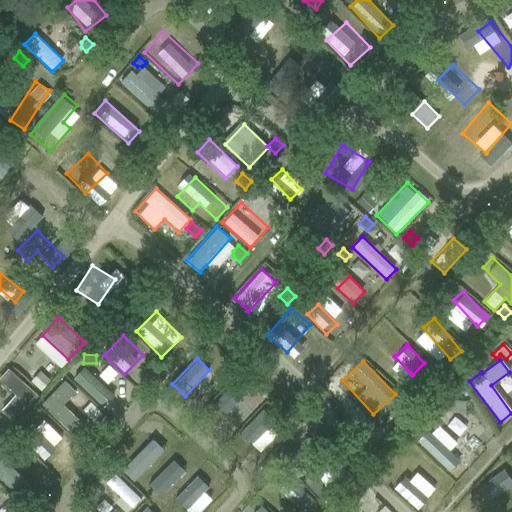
[(83,366),(72,378),(104,407),(115,395),(83,366)]
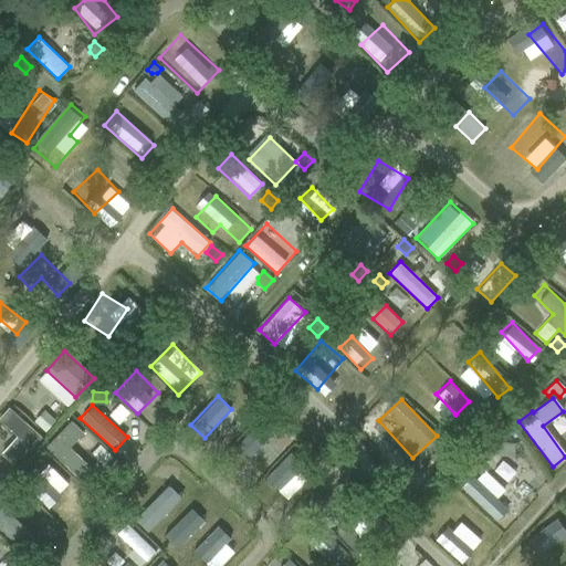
[(31,450),(42,438),(9,408),(0,417),(0,421),(17,437),(0,456),(13,467),(30,449),(31,450)]
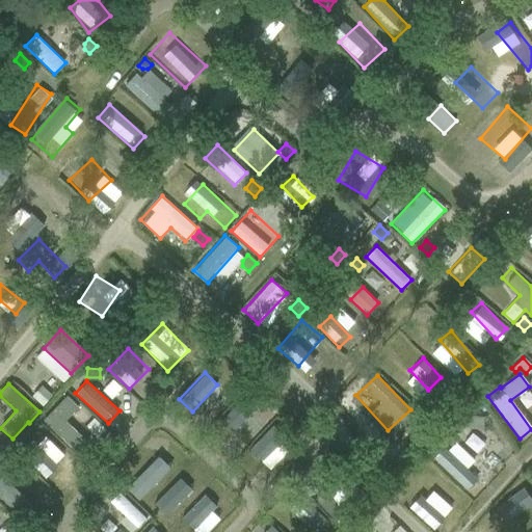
[(43,389),(34,398),(42,405),(50,396),(43,389)]
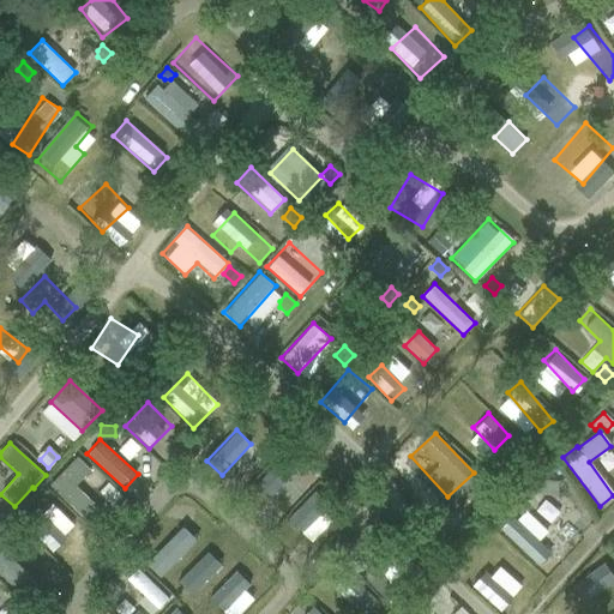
[(76,486),(90,470),(77,457),(49,486),(90,524),(102,512),(76,486)]
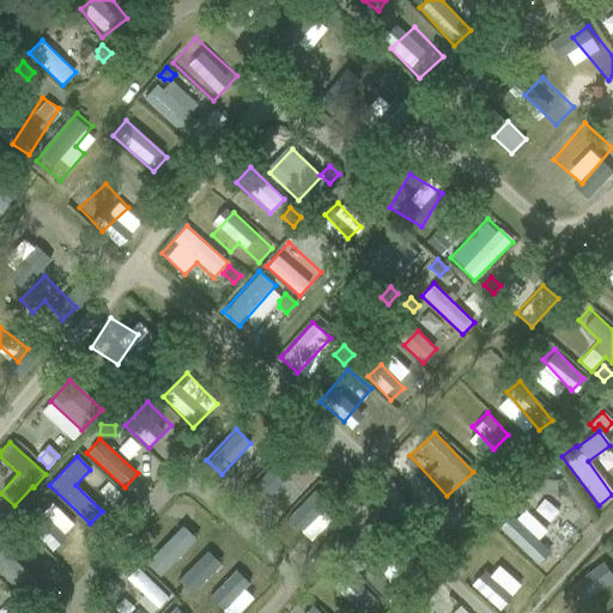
[(279,456),(256,486),(268,496),(291,465),(279,456)]
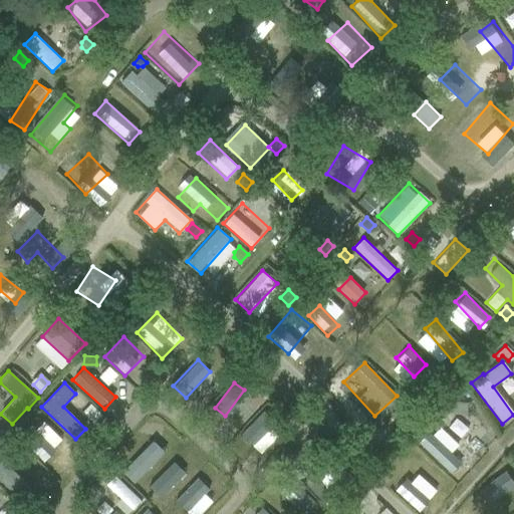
[(255,390),(246,400),(256,408),(265,398),(255,390)]
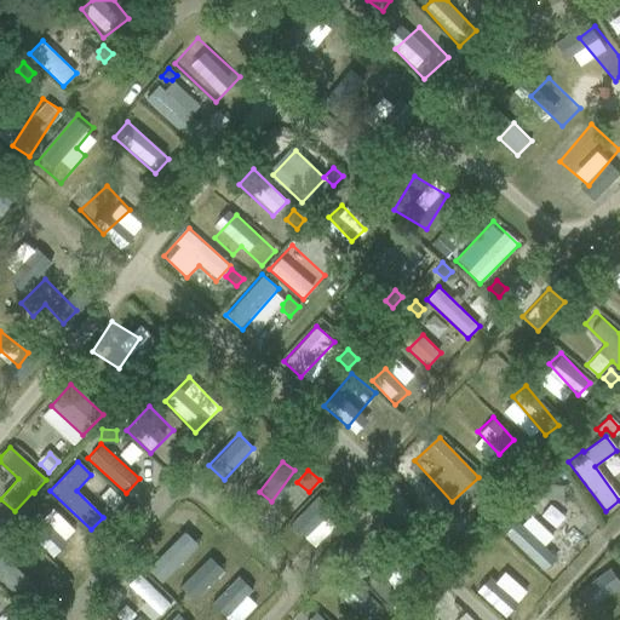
[(487,486),(476,495),(487,506),(498,495),(487,486)]
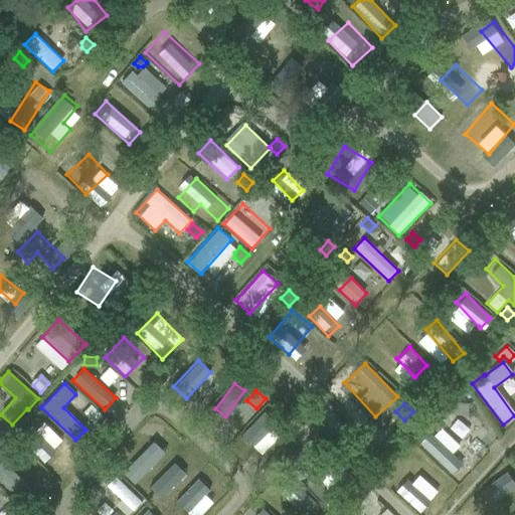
[(456,403),(455,412),(467,414),(468,404),(456,403)]
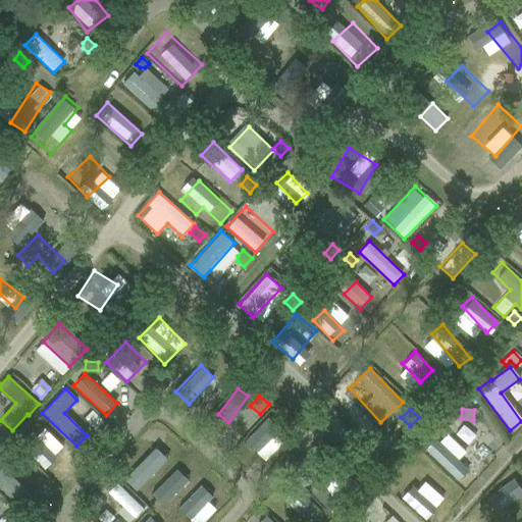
[(253,452),(279,426),(270,417),(244,442),(253,452)]
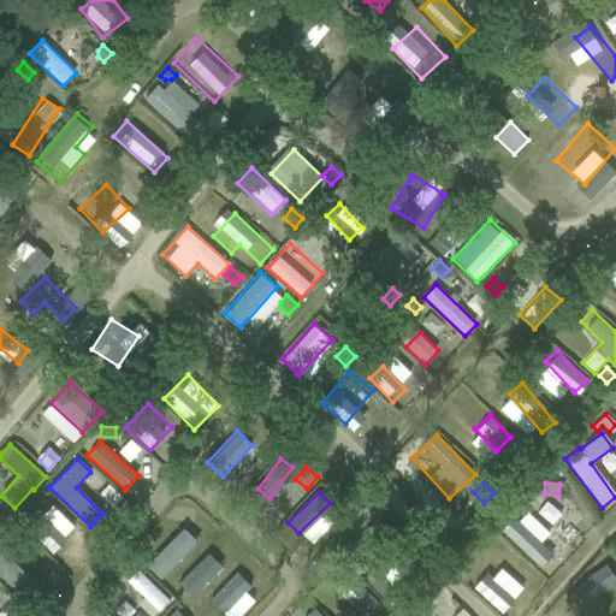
[(123,499),(112,510),(123,520),(134,510),(123,499)]
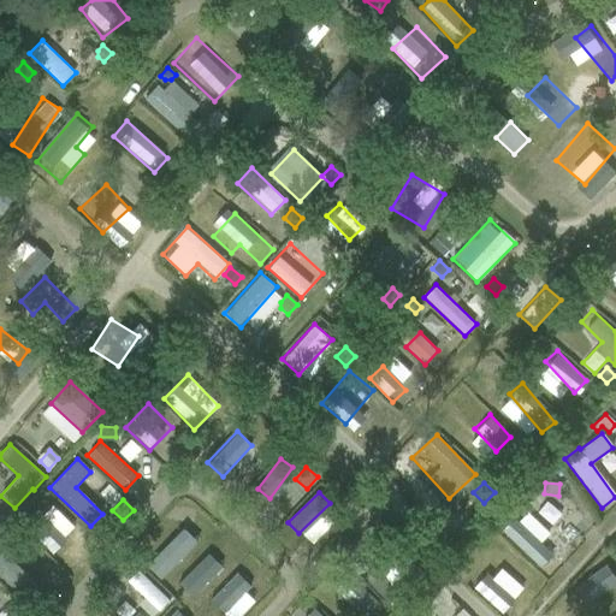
[(552,526),(562,514),(545,499),(535,511),(552,526)]
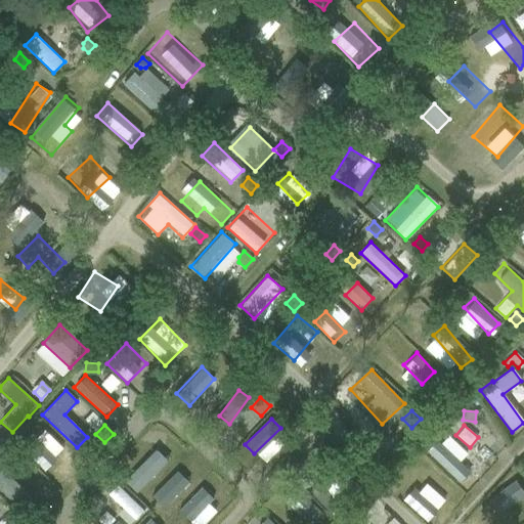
[(461,483),(471,471),(460,461),(468,452),(446,433),(428,453),(461,483)]
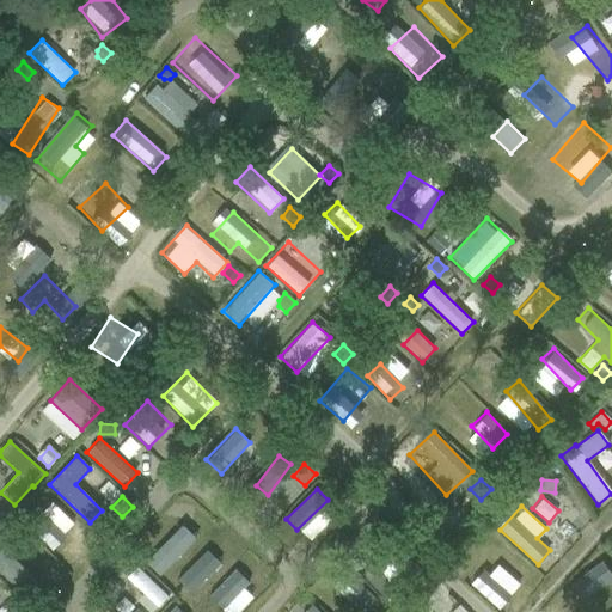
[(35,531),(55,555),(71,542),(49,518),(35,531)]
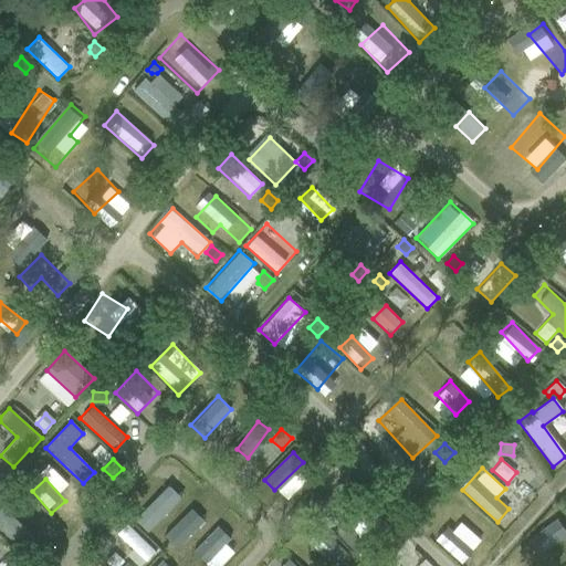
[(136,520),(149,532),(182,496),(169,484),(136,520)]
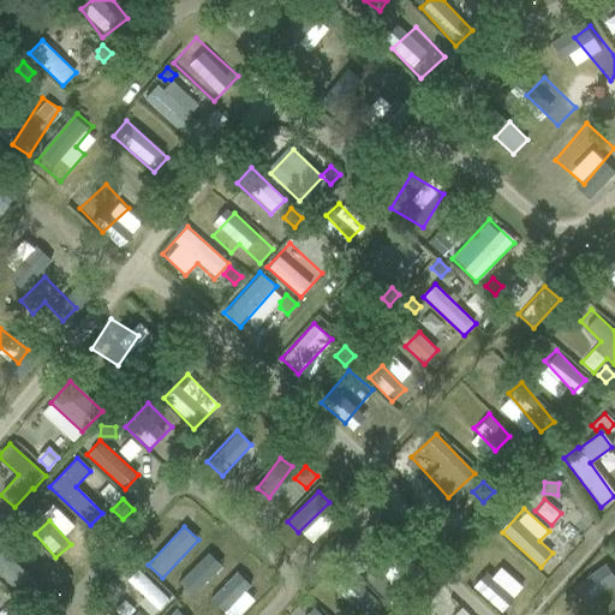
[(340,536),(335,550),(350,554),(353,539),(340,536)]
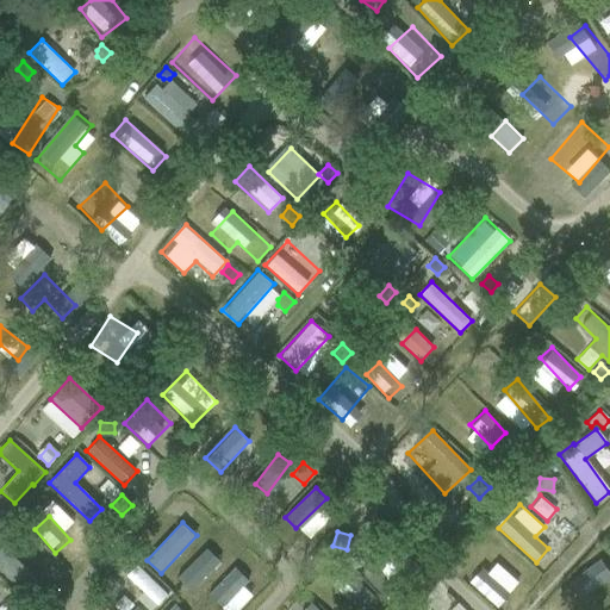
[(487,533),(479,545),(496,555),(504,545),(487,533)]
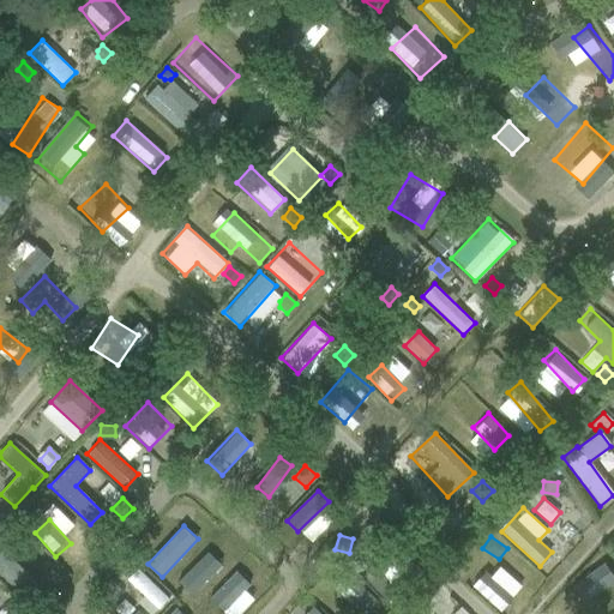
[(190,583),(202,595),(239,557),(226,545),(190,583)]
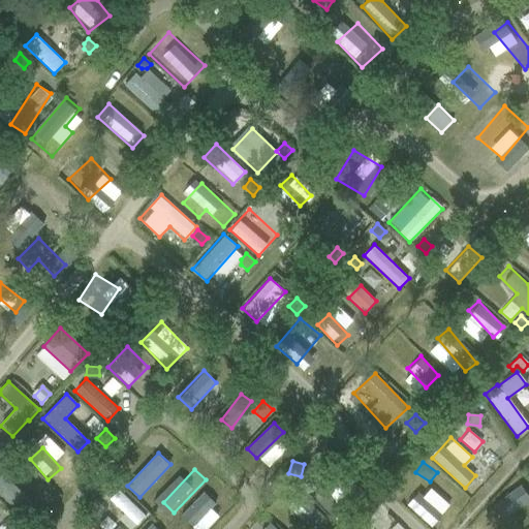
[(0,495),(17,515),(31,501),(2,470),(0,472),(0,495)]
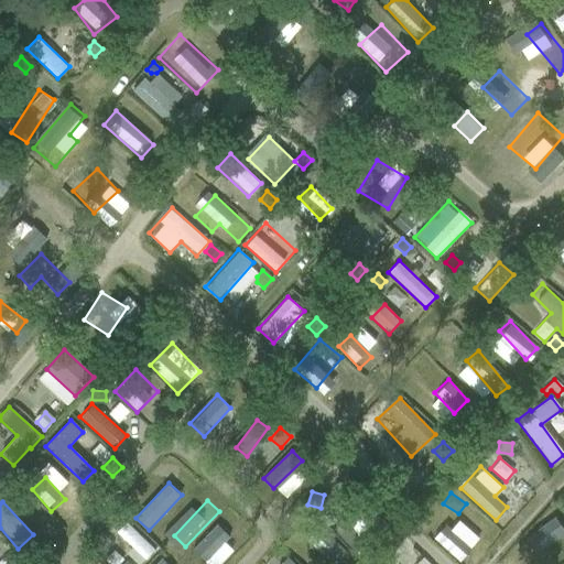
[(451,511),(431,534),(464,563),(484,540),(451,511)]
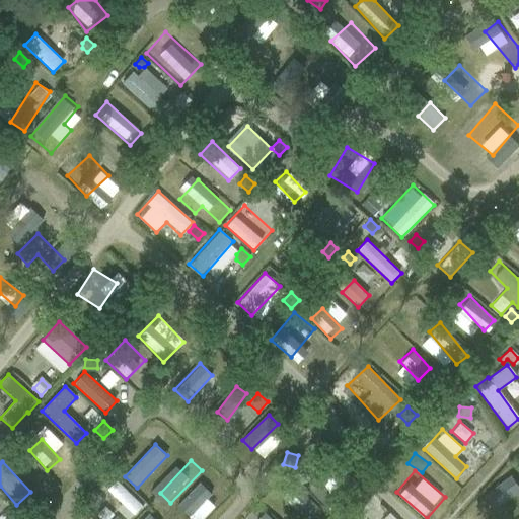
[(321,486),(312,494),(327,511),(357,485),(348,475),(328,493),(321,486)]
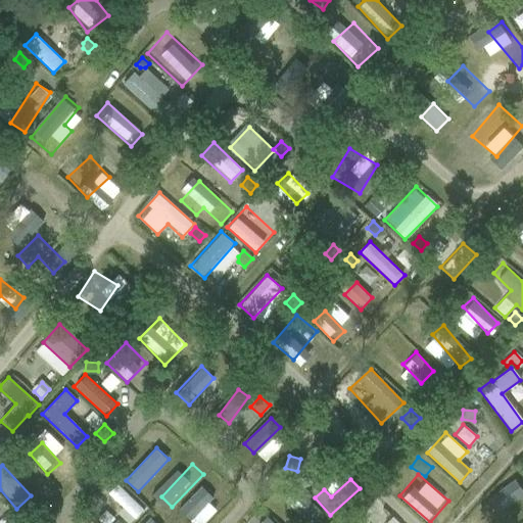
[(480,507),(495,522),(497,522),(522,500),(522,495),(509,480),(480,507)]
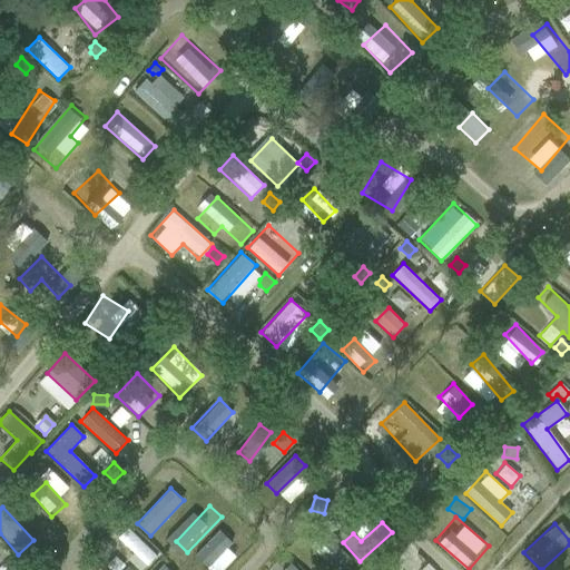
[(129,527),(116,539),(144,567),(156,554),(129,527)]
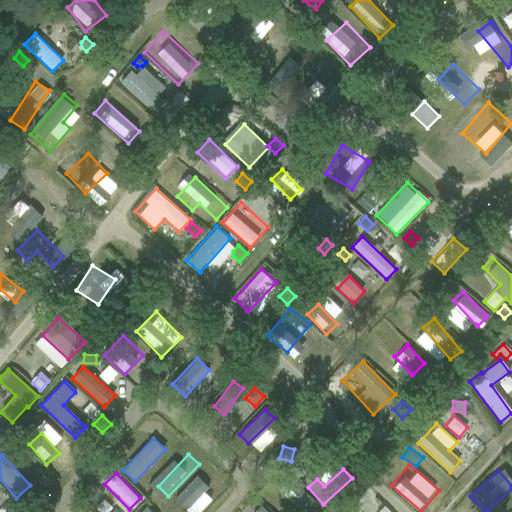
[(286,511),(293,511),(305,506),(290,480),(274,489),(286,511)]
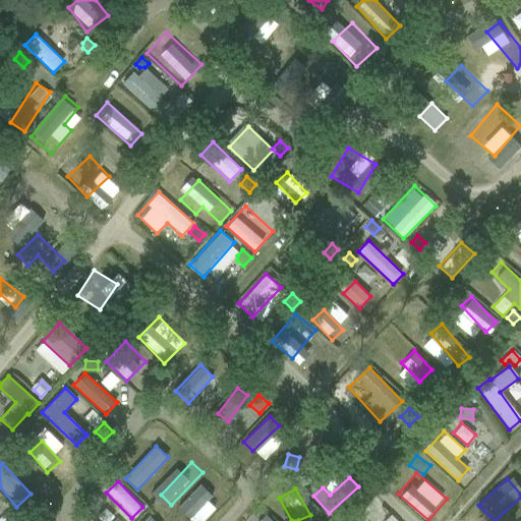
[(168,520),(205,520),(207,519),(186,501),(168,520)]
